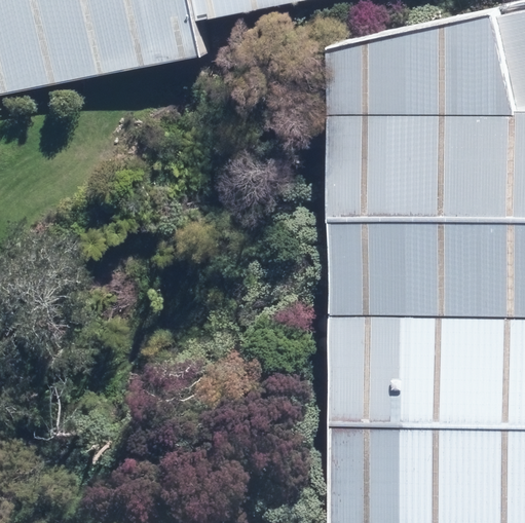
[(0,0),(0,100),(208,58),(196,0),(0,0)]
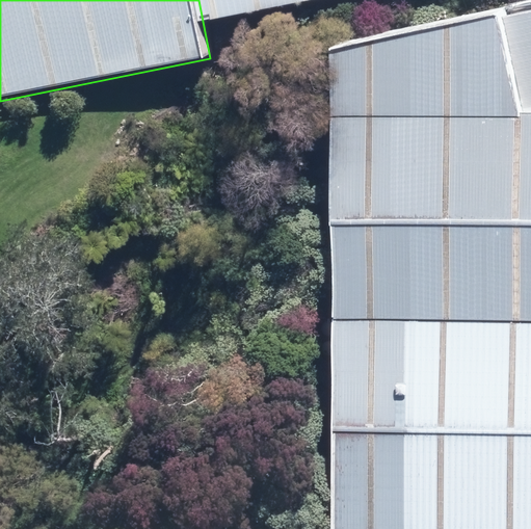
[(198,0),(203,22),(311,0),(198,0)]
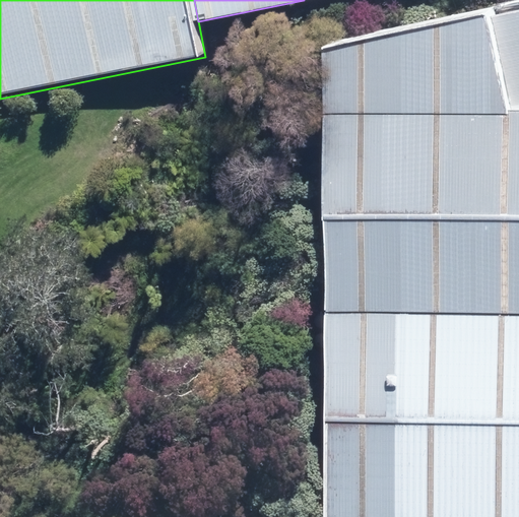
[(518,8),(483,16),(505,108),(518,107),(518,8)]
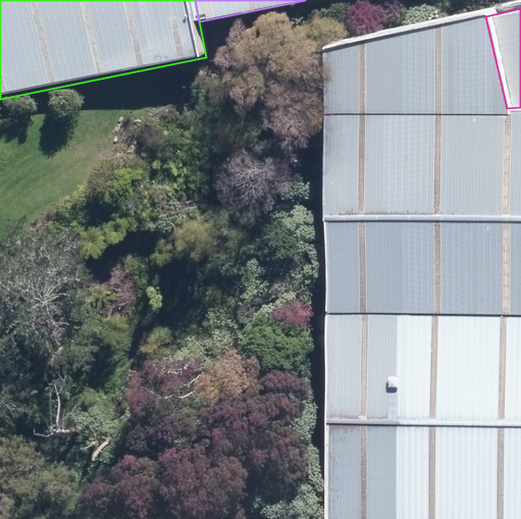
[(323,49),(325,314),(520,317),(520,107),(507,108),(502,83),(491,41),(485,16),(484,12),(323,49)]
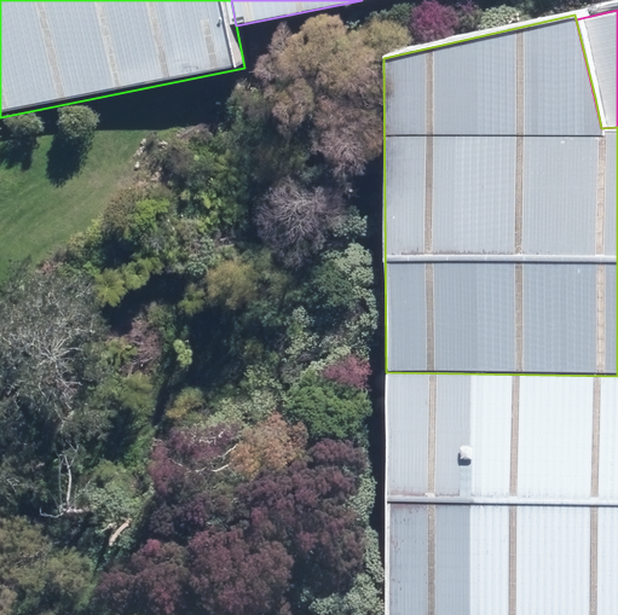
[(617,614),(617,376),(386,372),(382,614),(617,614)]
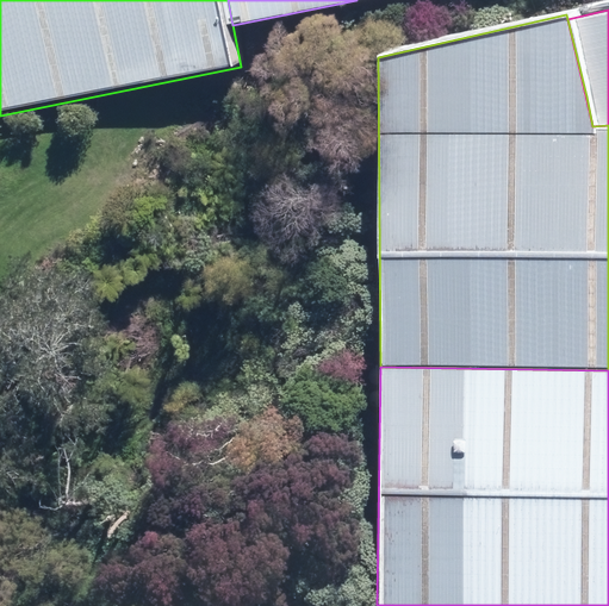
All buildings are outlined.
